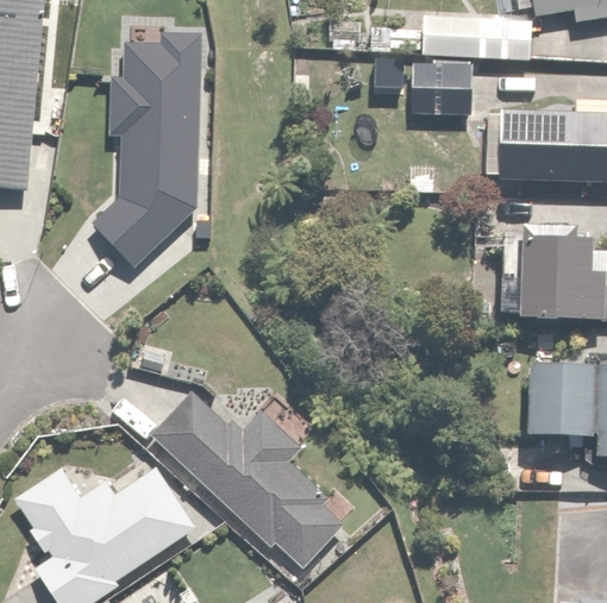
[(532,0),(537,17),(606,2),(606,0),(532,0)]
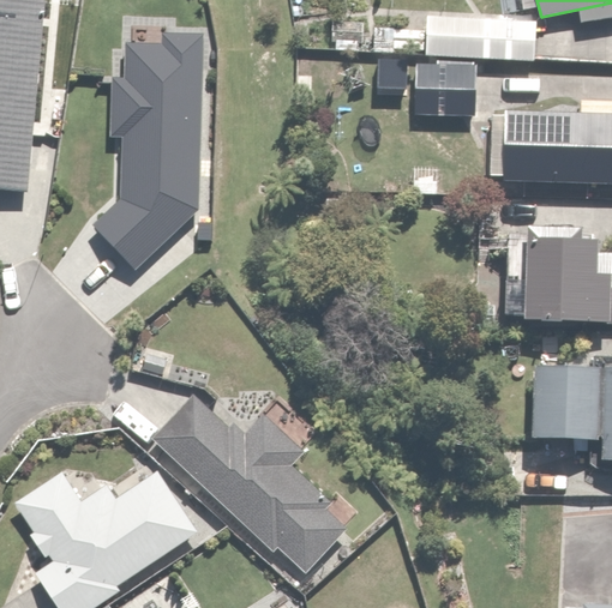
[(537,18),(426,13),(424,55),(534,60),(537,18)]
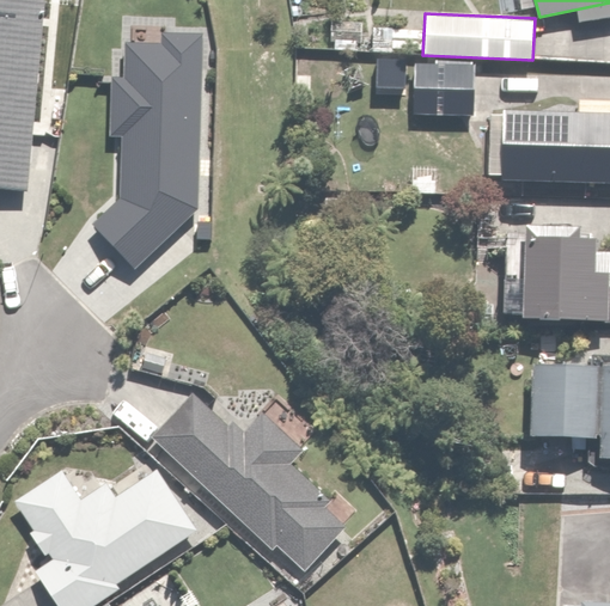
[(470,60),(413,59),(412,114),(469,114),(470,60)]
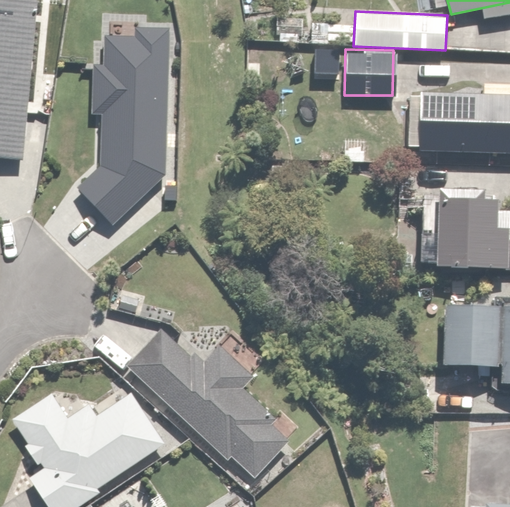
[(509,95),(411,91),(408,147),(509,151),(509,95)]
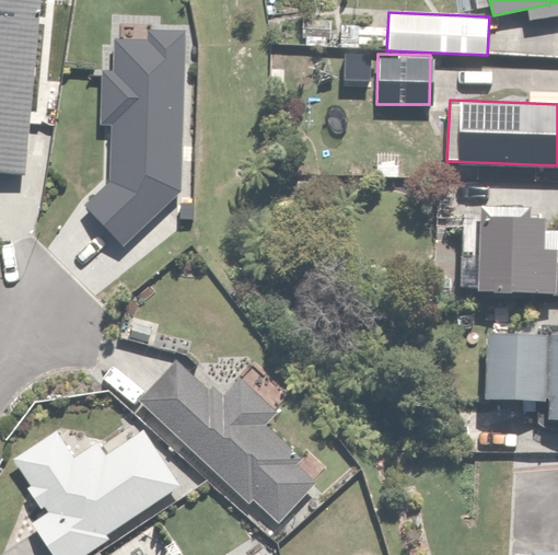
[(478,298),(555,301),(555,293),(557,292),(557,220),(481,218),(478,298)]
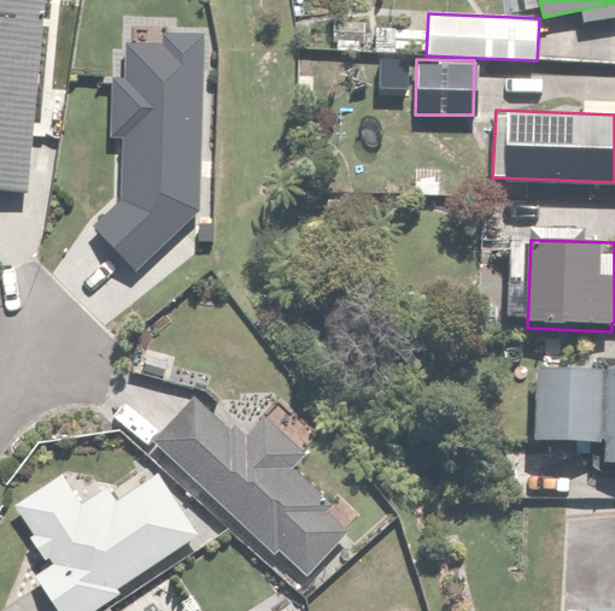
[(534,446),(603,451),(602,465),(614,465),(614,371),(539,368),(534,446)]
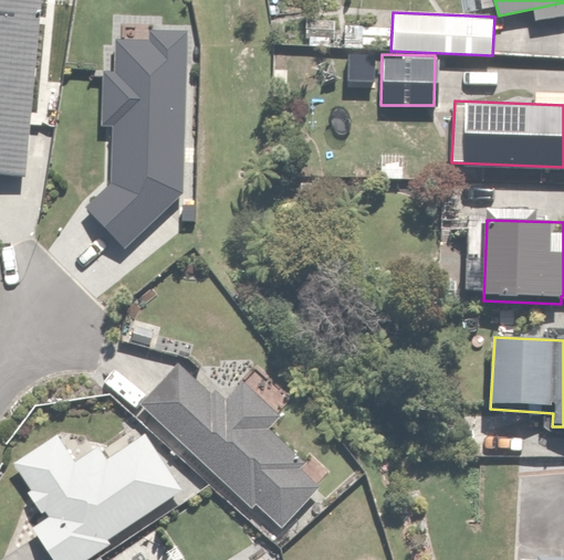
[(59,432),(13,463),(31,488),(25,492),(39,513),(45,509),(49,515),(30,528),(51,559),(83,559),(186,492),(145,431),(107,456),(98,444),(76,458),(59,432)]
